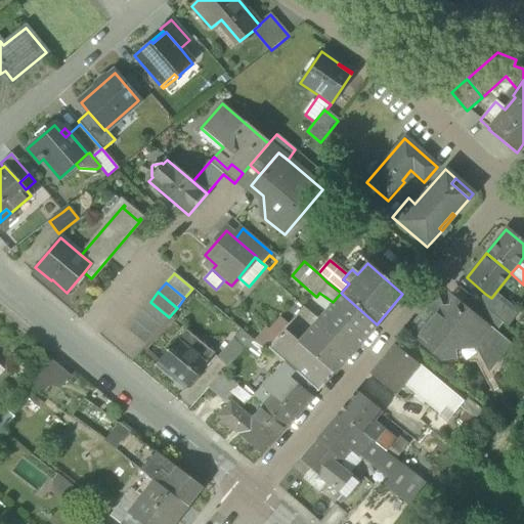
[(333,302),(317,319),(336,336),(340,331),(357,346),(377,324),(341,293),(333,302)]
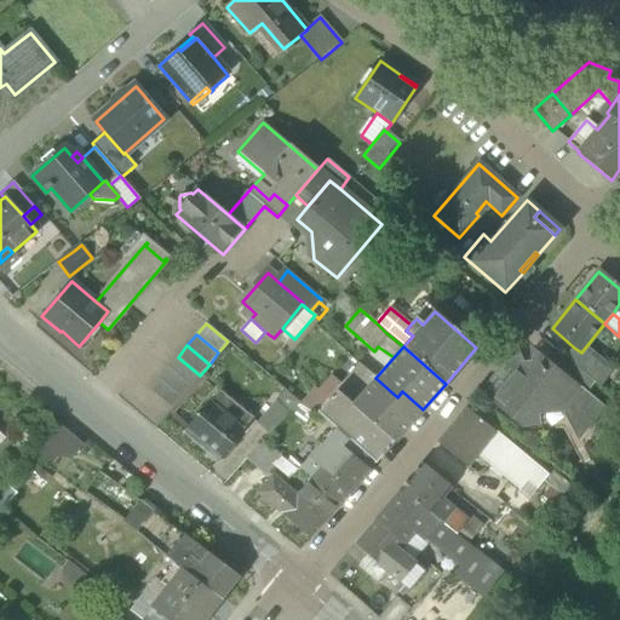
[(546,362),(556,350),(552,348),(544,360),(546,362)]
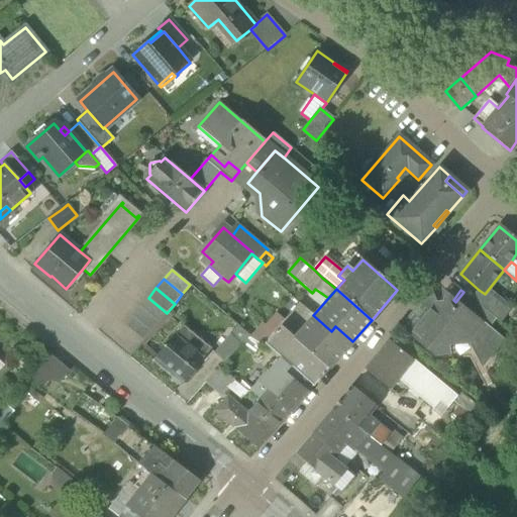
[(479,290),(472,299),(492,315),(500,306),(485,294),(479,290)]
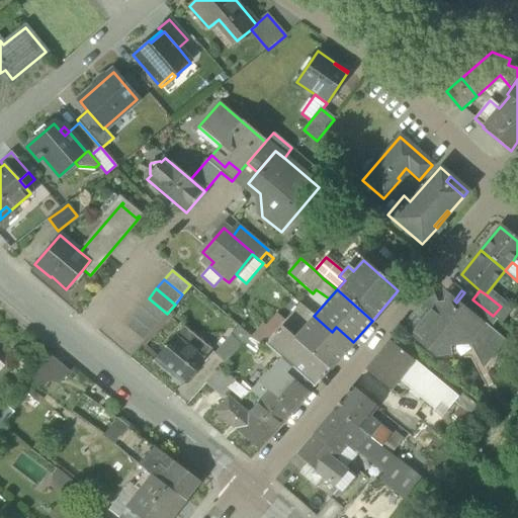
[(470,345),(480,361),(499,337),(490,329),(485,326),(456,303),(454,300),(444,292),(445,304),(446,311),(438,311),(435,305),(431,292),(427,297),(427,296),(401,328),(435,356),(449,354),(448,347),(447,342),(467,340),(470,345)]
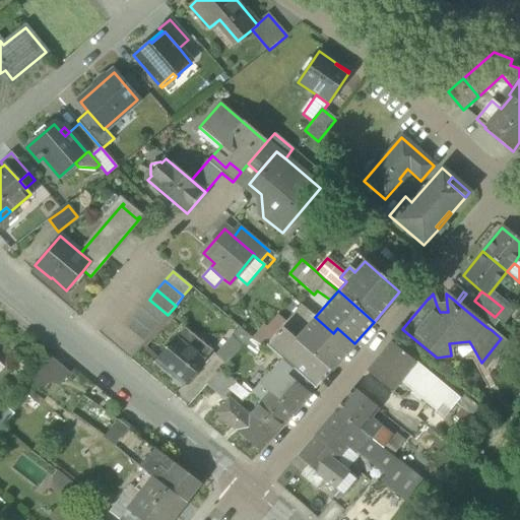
[(486,327),(495,317),(474,301),(466,294),(458,304),(486,327)]
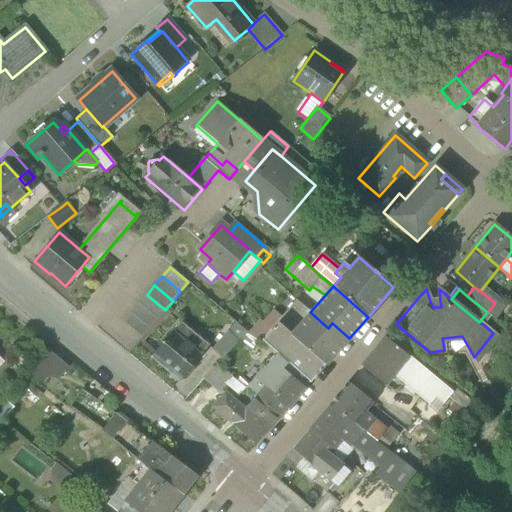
[(147,295),(139,304),(158,319),(165,310),(147,295)]
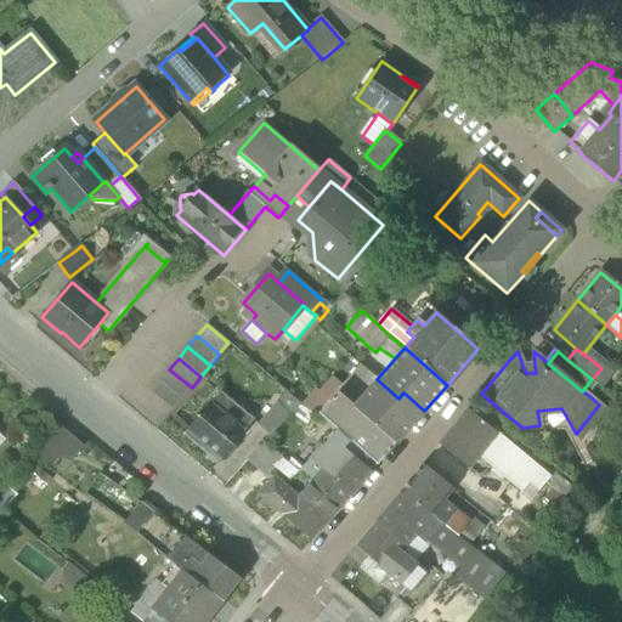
[(169,369),(159,380),(182,399),(192,388),(169,369)]
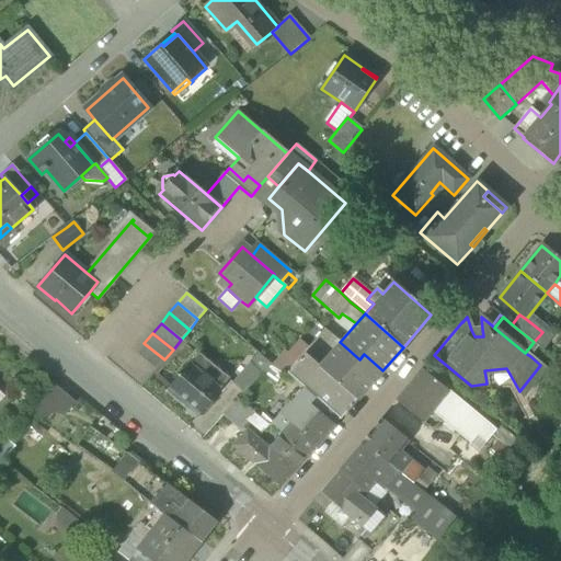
[(340,342),(319,366),(356,400),(382,370),(364,354),(359,359),(340,342)]
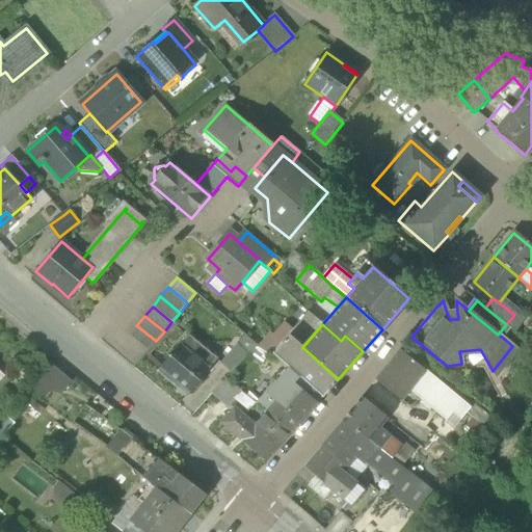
[(498,335),(503,338),(510,328),(506,324),(498,335)]
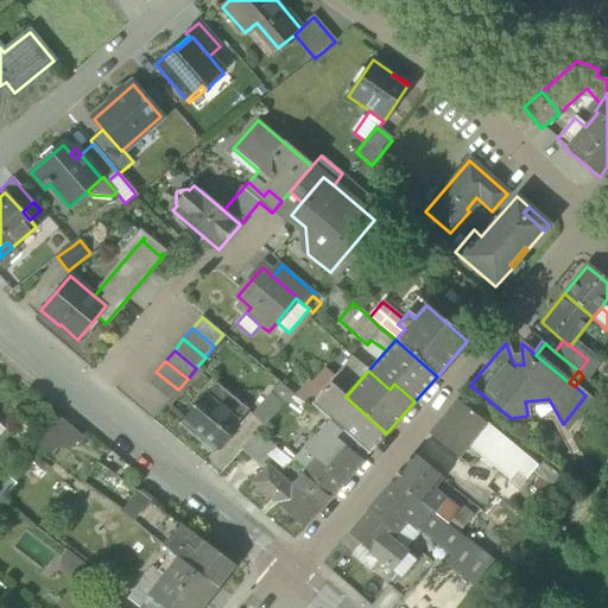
[(169,400),(178,390),(156,372),(147,382),(169,400)]
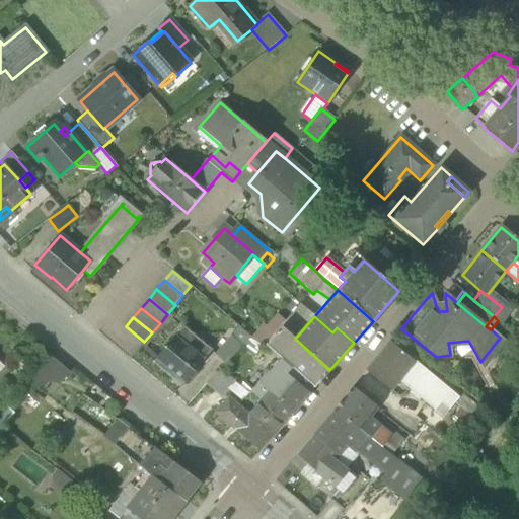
[(329,370),(295,339),(282,326),(281,327),(266,346),(280,359),(291,368),(314,387),(329,370)]
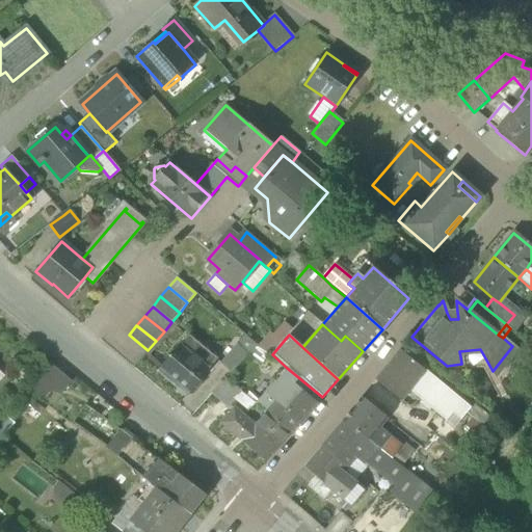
[(173,383),(186,395),(216,358),(187,336),(158,371),(159,372),(161,370),(175,381),(173,383)]
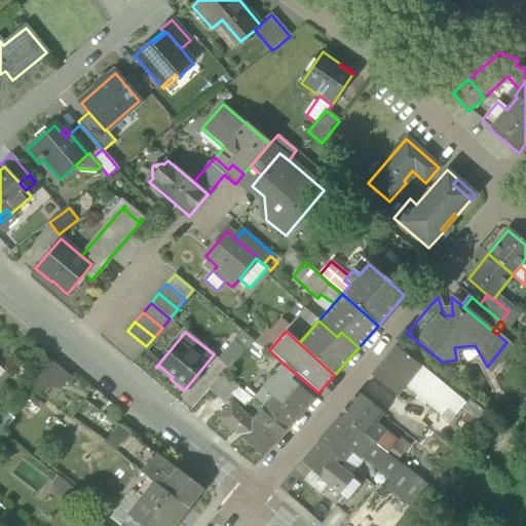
[(217,360),(228,369),(246,350),(233,340),(217,360)]
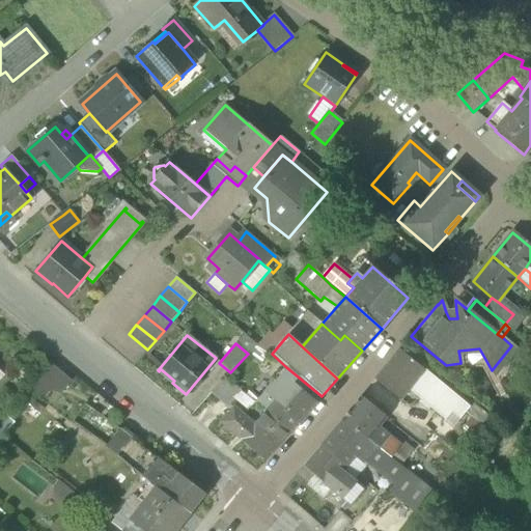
[(258,364),(267,354),(256,344),(248,354),(258,364)]
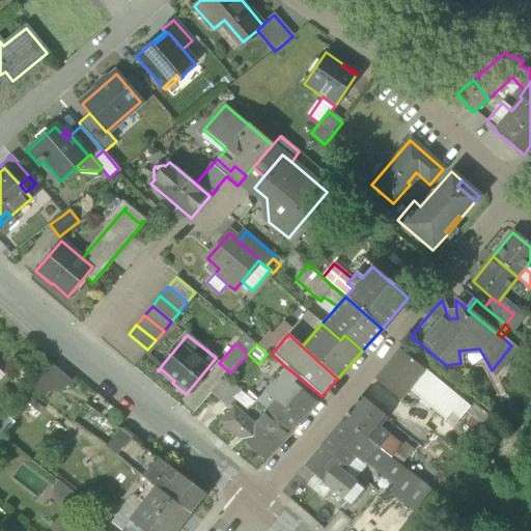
[(525,356),(511,345),(492,370),(498,382),(525,356)]
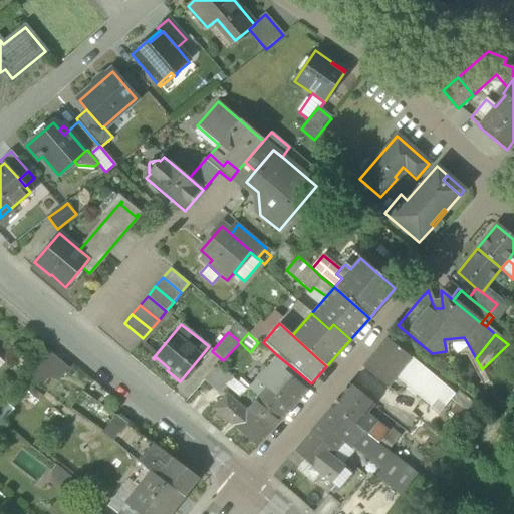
[(362,368),(387,388),(399,372),(411,357),(387,338),(362,368)]
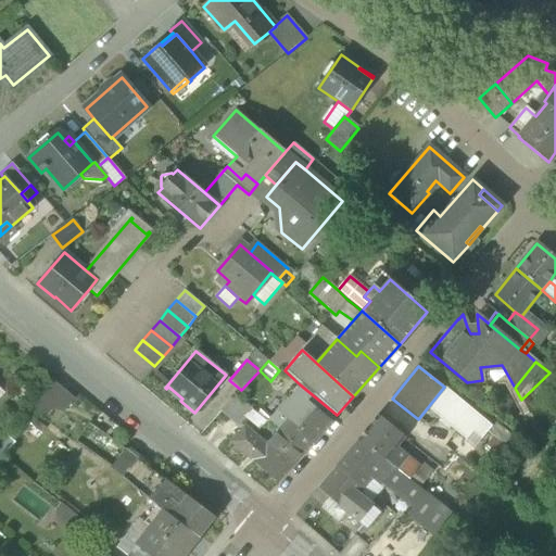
[(49,380),(34,408),(59,421),(74,394),(49,380)]
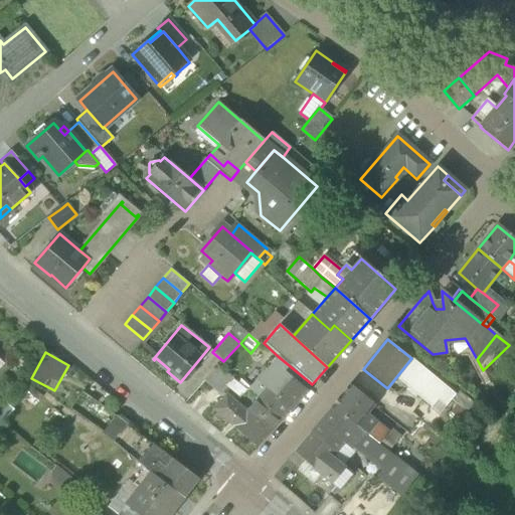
[(278,356),(266,370),(276,378),(284,370),(285,371),(289,365),(278,356)]
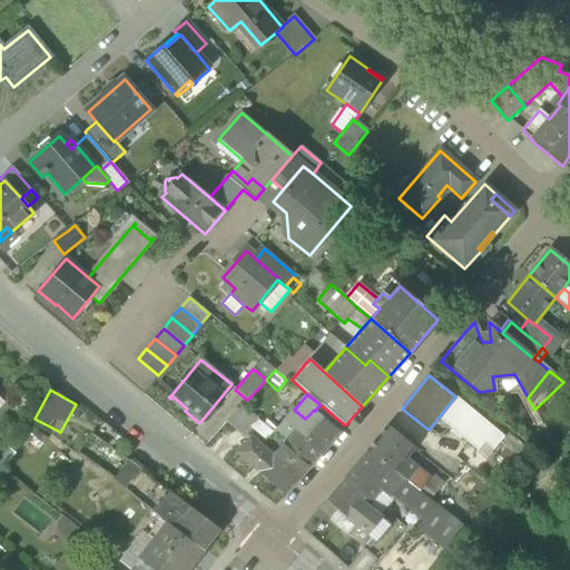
[(170,399),(185,411),(187,409),(173,396),(170,399)]
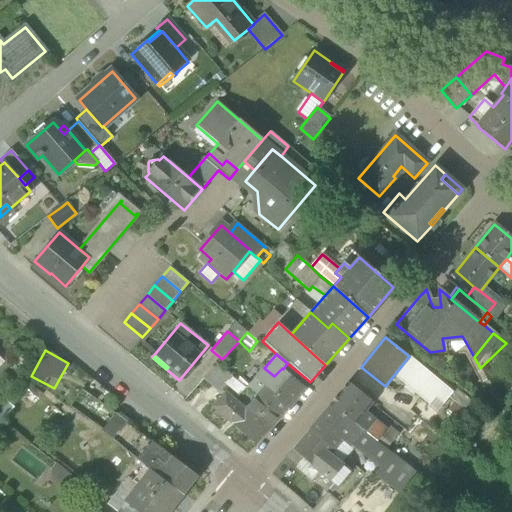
[(401,381),(428,403),(443,385),(409,356),(397,371),(405,377),(401,381)]
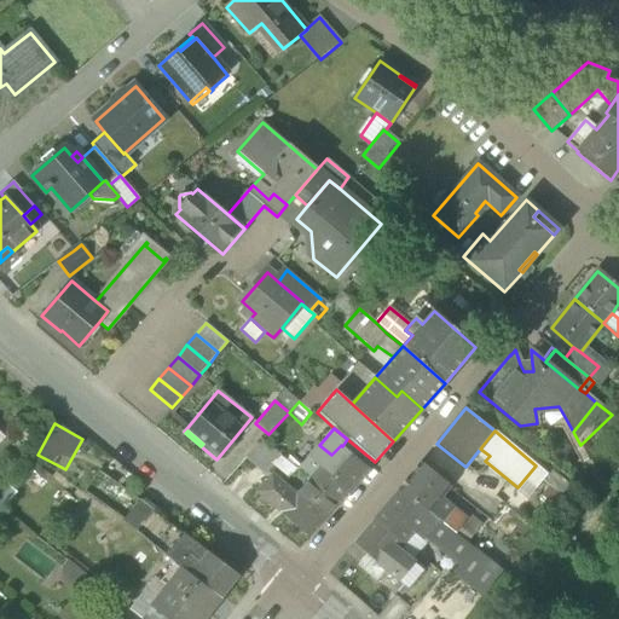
[(246,458),(265,475),(279,457),(261,441),(246,458)]
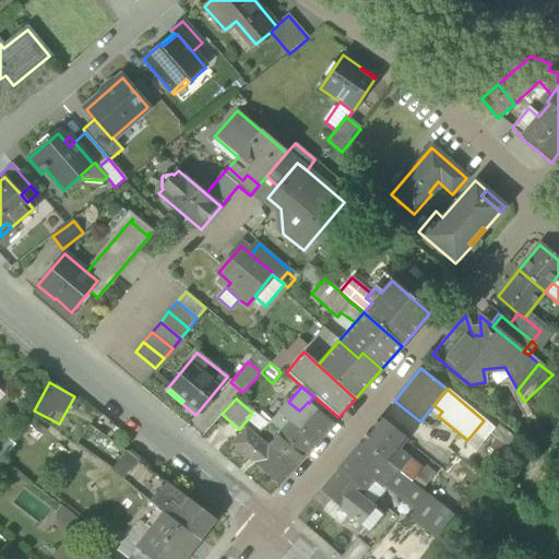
[(270,423),(282,432),(307,455),(333,424),(309,403),(308,402),(299,411),(288,402),(270,423)]
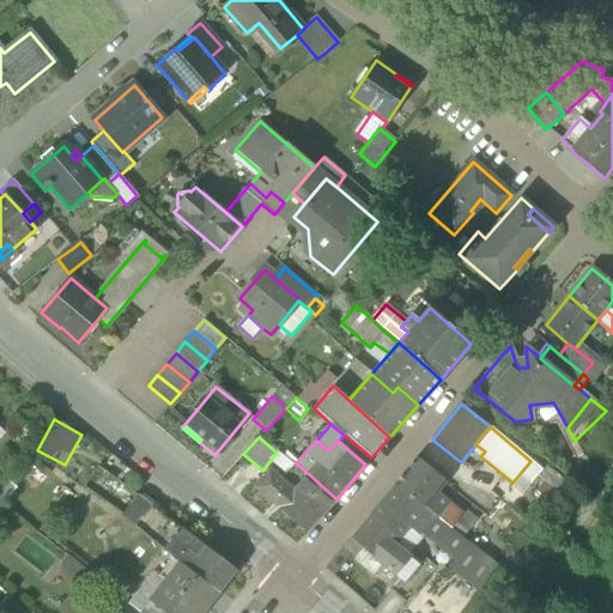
[(418,457),(395,485),(425,508),(435,496),(447,481),(418,457)]
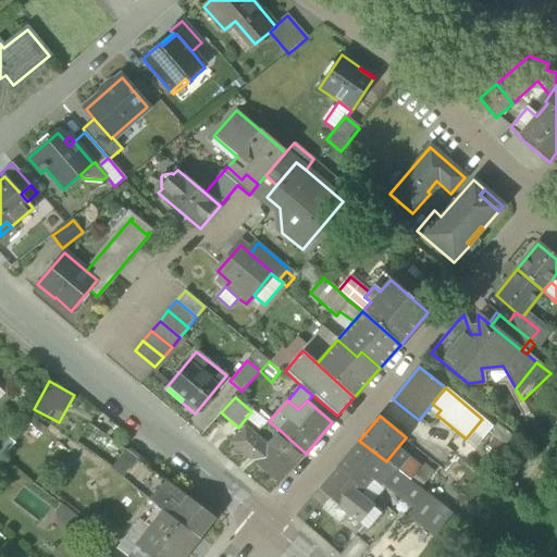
[(279,484),(306,454),(281,431),(267,447),(244,426),(231,442),(251,460),(250,460),(279,484)]
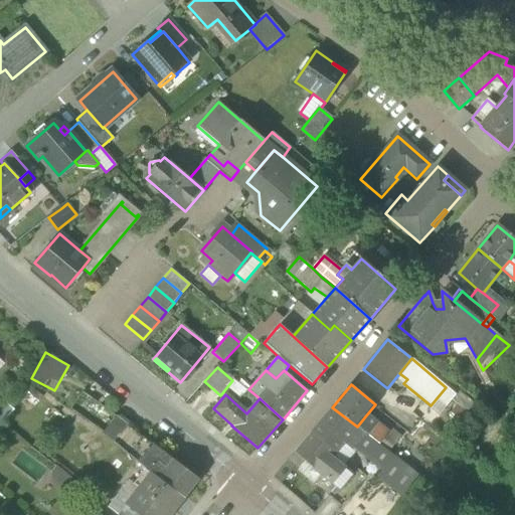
[(0,407),(0,419),(3,422),(14,409),(5,402),(0,407)]
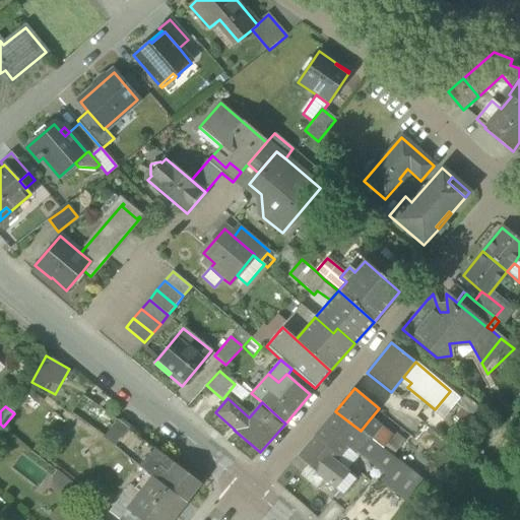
[(369,437),(361,431),(335,411),(312,438),(325,450),(328,446),(340,456),(347,448),(354,453),(369,437)]
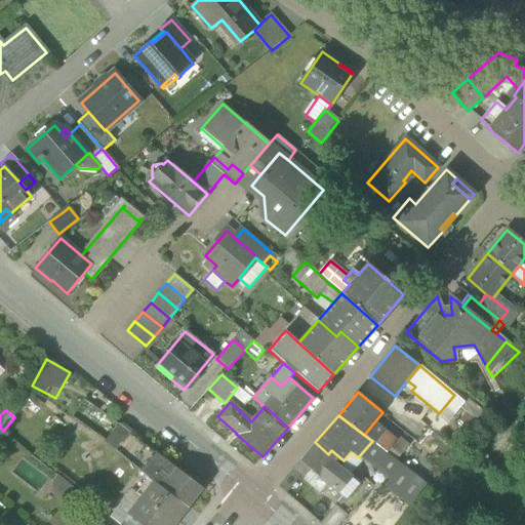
[(105,442),(125,459),(134,448),(142,442),(119,425),(105,442)]
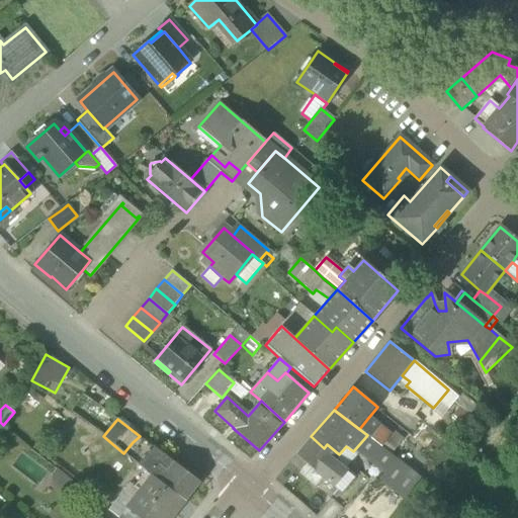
[(359,429),(367,435),(381,446),(390,436),(367,419),(359,429)]
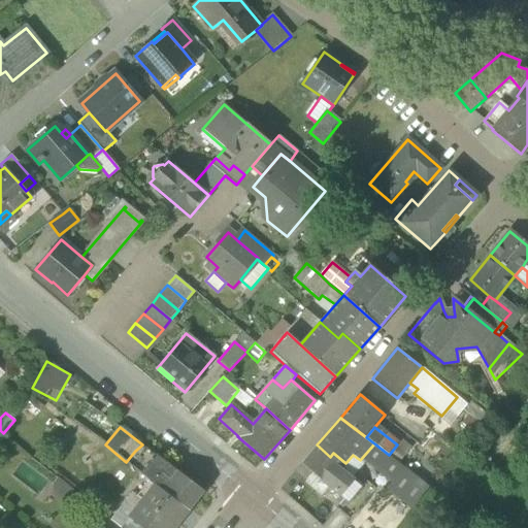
[(389,455),(398,462),(410,448),(401,439),(397,444),(389,455)]
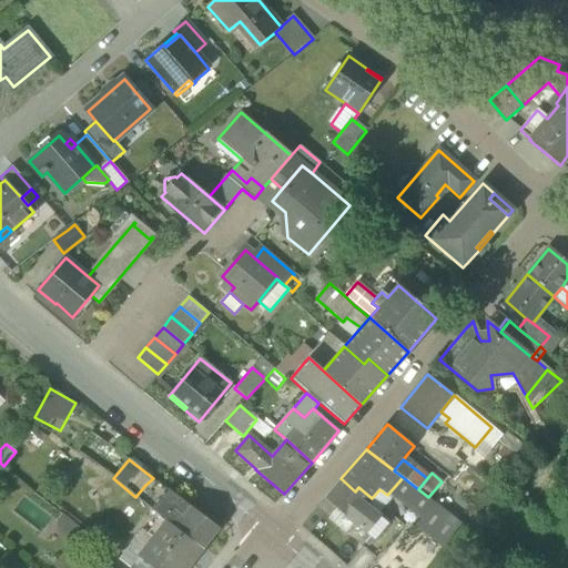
[(428,497),(418,489),(403,477),(387,495),(391,498),(395,493),(424,516),(426,517),(436,504),(428,497)]
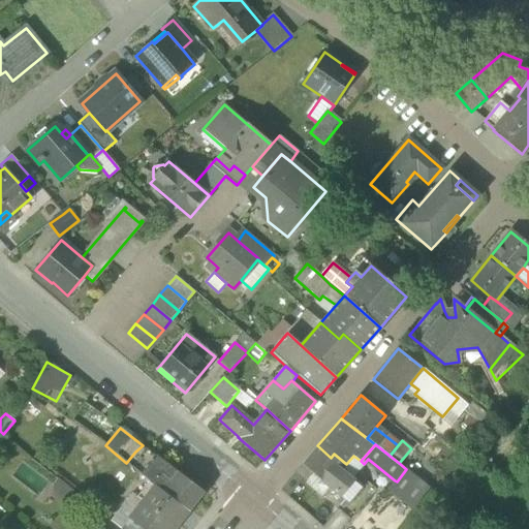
[(141,474),(156,456),(143,445),(135,452),(126,463),(141,474)]
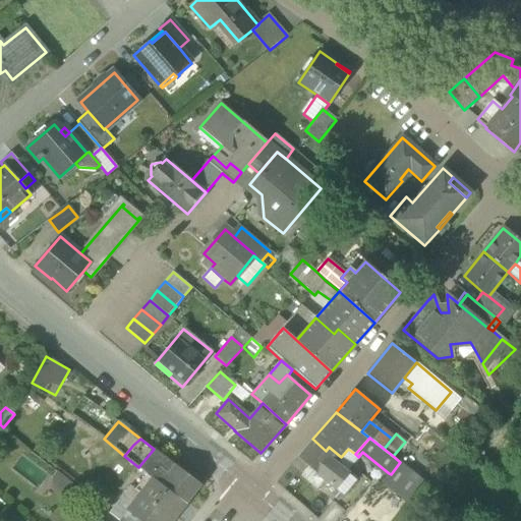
[(335,464),(341,457),(329,447),(326,451),(312,439),(297,457),(343,496),(357,479),(339,465),(338,467),(335,464)]
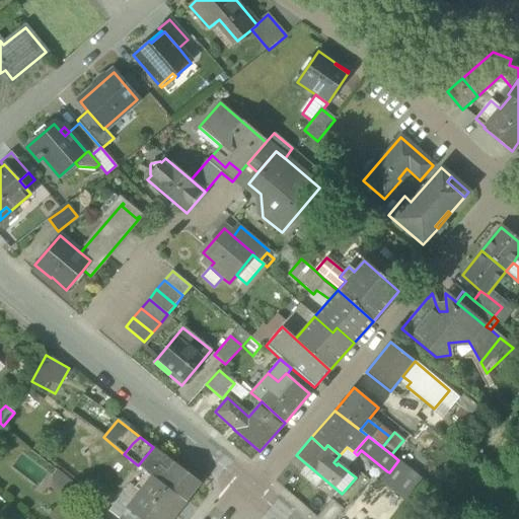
[(152,476),(186,501),(200,483),(175,463),(153,447),(138,465),(152,476)]
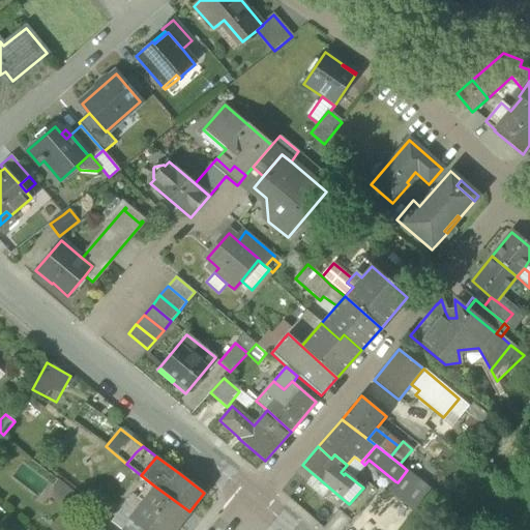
[(387,492),(413,511),(431,489),(407,470),(398,482),(395,481),(387,492)]
